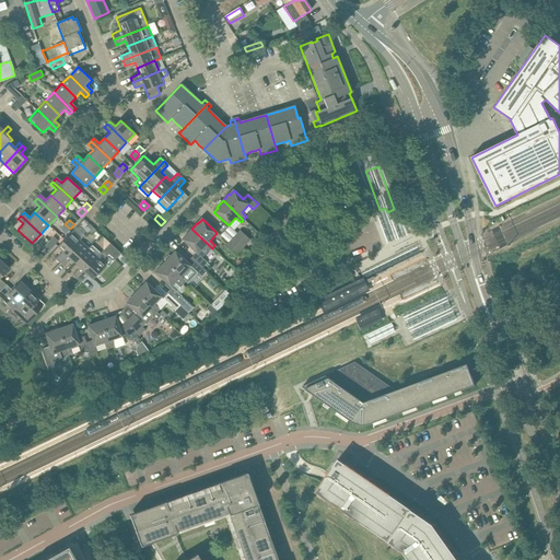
[(70,229),(65,224),(60,229),(65,234),(70,229)]
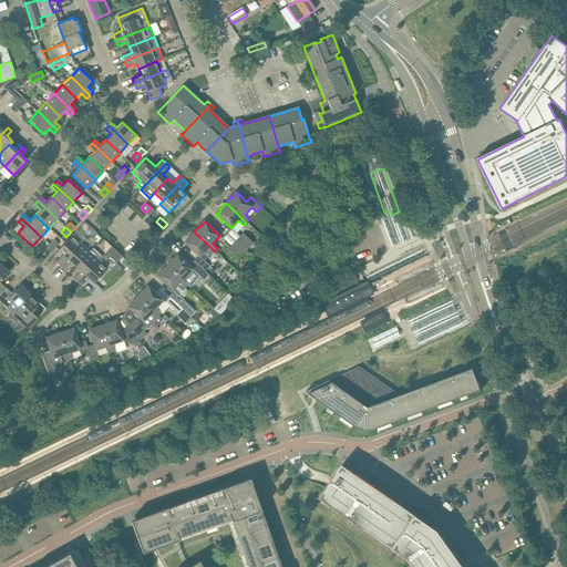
[(198,256),(194,261),(205,271),(209,266),(199,257),(207,250),(212,255),(215,251),(194,232),(187,238),(188,239),(185,244),(198,256)]
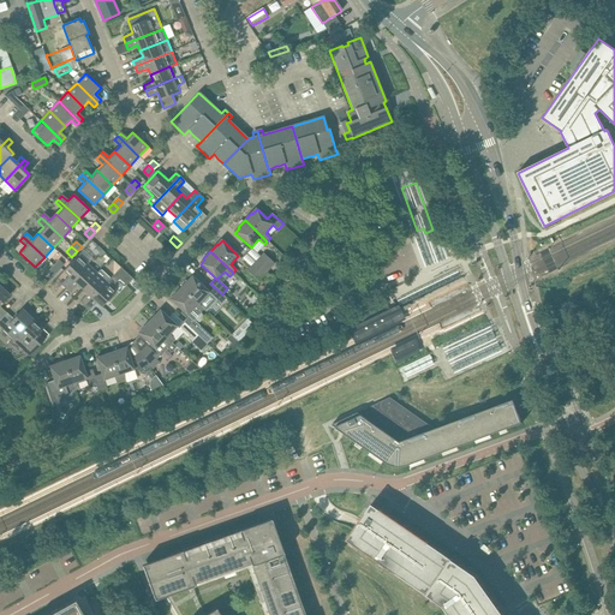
[(448,252),(436,257),(441,269),(453,263),(448,252)]
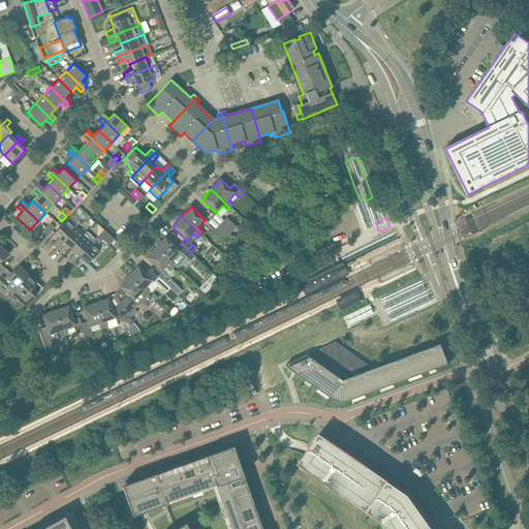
[(226,218),(220,225),(228,234),(236,226),(226,218)]
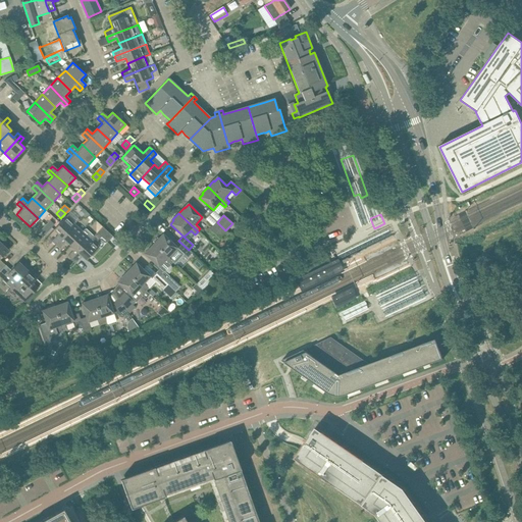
[(52,241),(55,245),(74,224),(66,217),(54,230),(58,235),(52,241)]
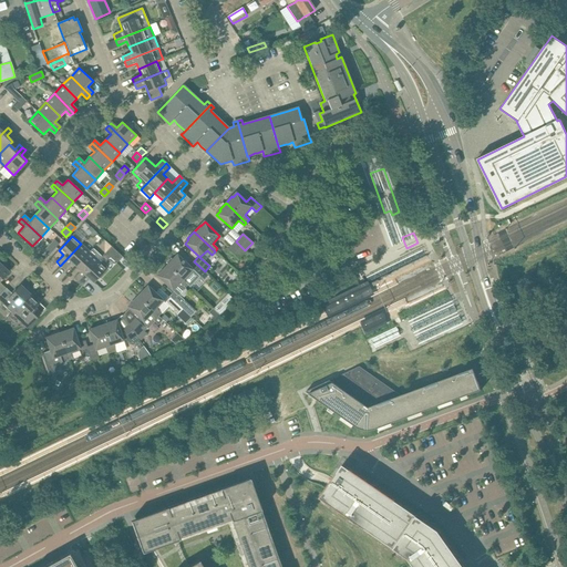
[(54,249),(59,244),(54,240),(50,245),(54,249)]
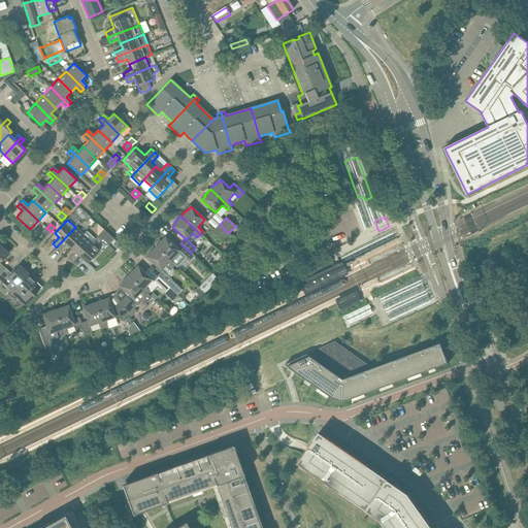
[(228,233),(220,225),(212,232),(222,241),(228,233)]
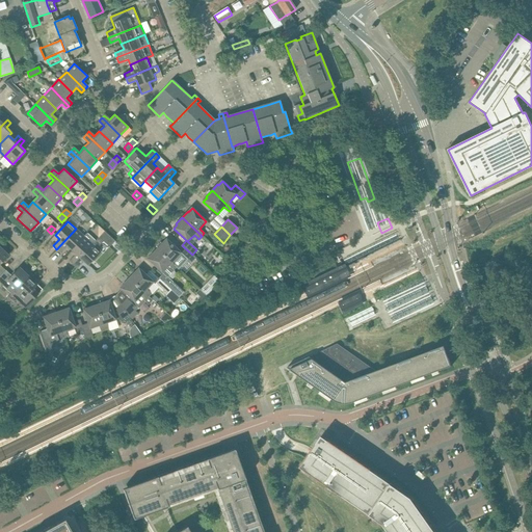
[(67,246),(71,249),(84,236),(76,229),(56,249),(60,253),(67,246)]
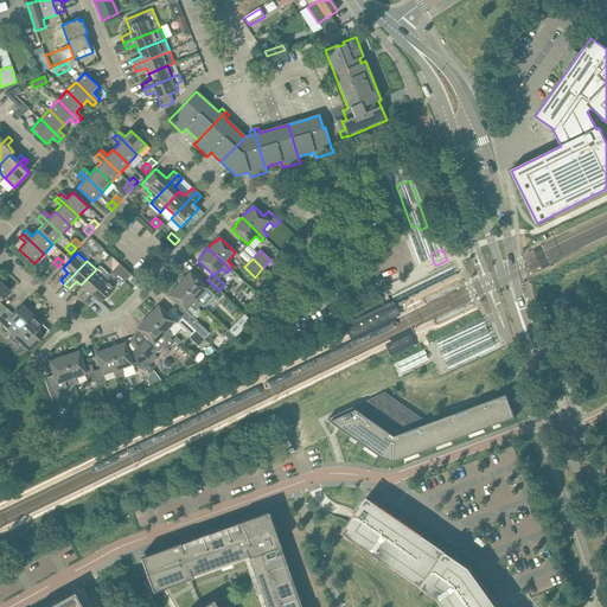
[(58,267),(53,262),(49,268),(53,272),(58,267)]
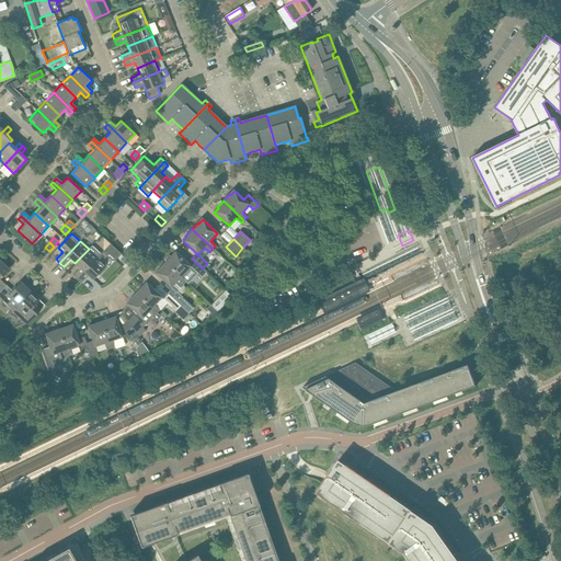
[(110,243),(100,254),(77,279),(81,283),(88,275),(92,281),(106,265),(102,262),(109,255),(115,261),(121,254),(110,243)]
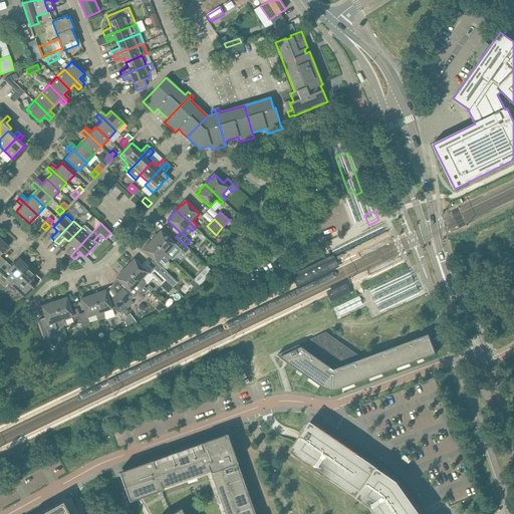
[(66,252),(70,256),(91,233),(83,225),(81,228),(68,241),(73,245),(66,252)]
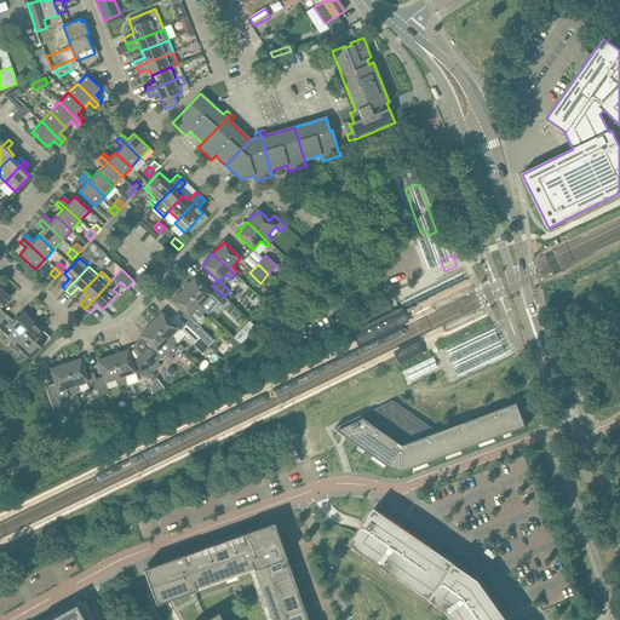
[(212,286),(207,291),(194,280),(190,283),(189,282),(183,290),(205,311),(208,314),(218,303),(223,306),(229,302),(224,297),(212,286)]
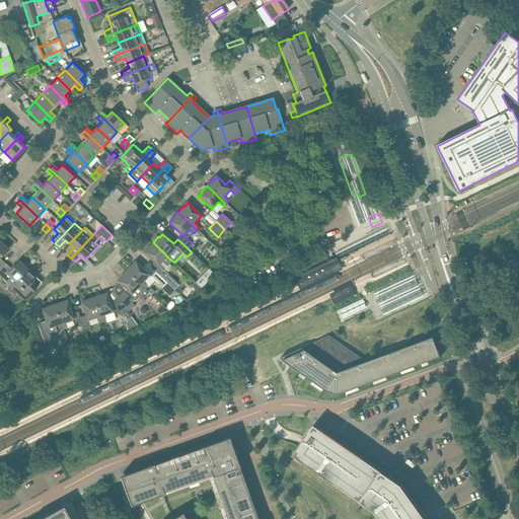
[(0,269),(5,264),(0,258),(0,257),(8,249),(0,241),(0,269)]
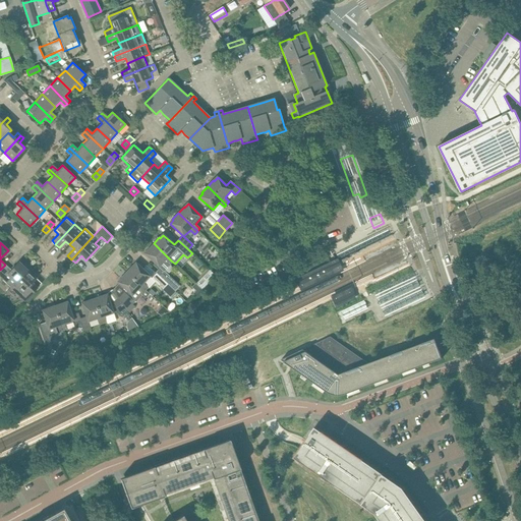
[(171,265),(170,264),(172,262),(154,243),(148,249),(149,250),(145,254),(164,272),(171,265)]
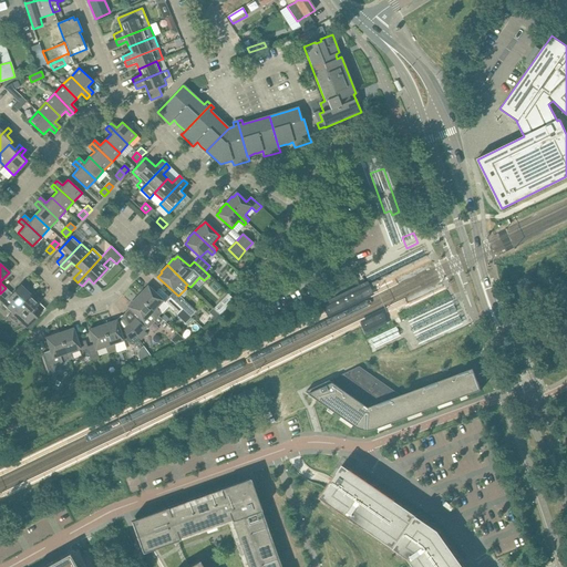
[(12,294),(6,288),(0,294),(0,301),(12,313),(18,308),(32,291),(24,284),(21,284),(12,294)]
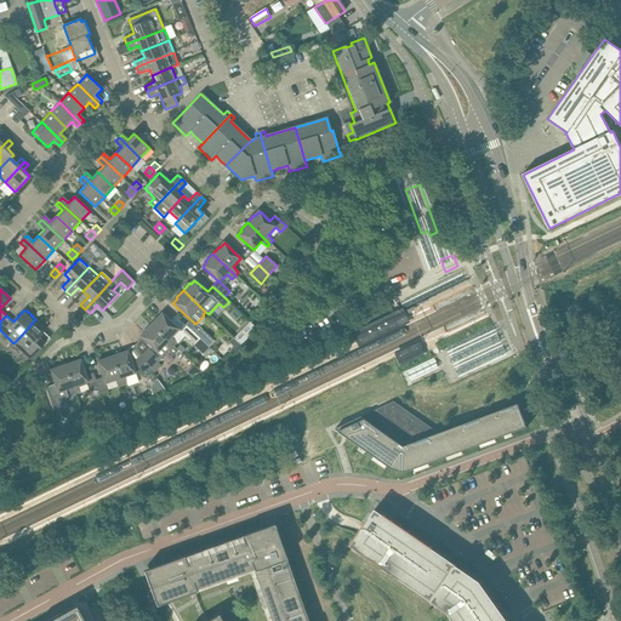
[(158,317),(151,325),(174,346),(176,342),(171,337),(178,329),(163,314),(159,319),(158,317)]
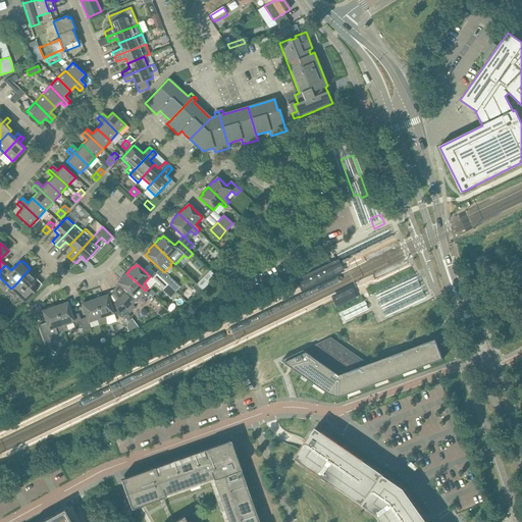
[(334,270),(331,264),(297,280),(300,286),(334,270)]
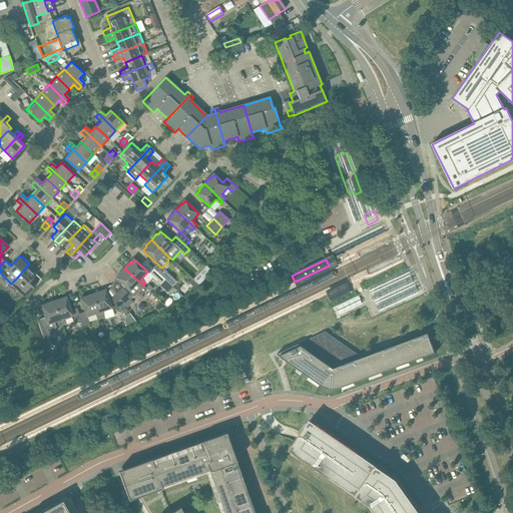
[(37,271),(29,264),(16,279),(11,284),(25,297),(37,284),(32,279),(37,274),(37,271)]
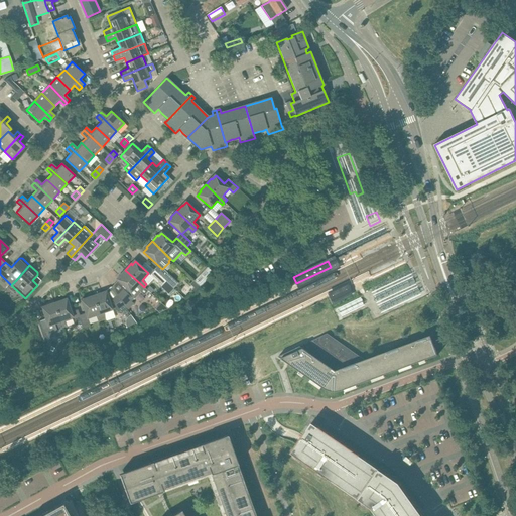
[(154,270),(173,288),(178,283),(164,270),(162,272),(155,268),(154,270)]
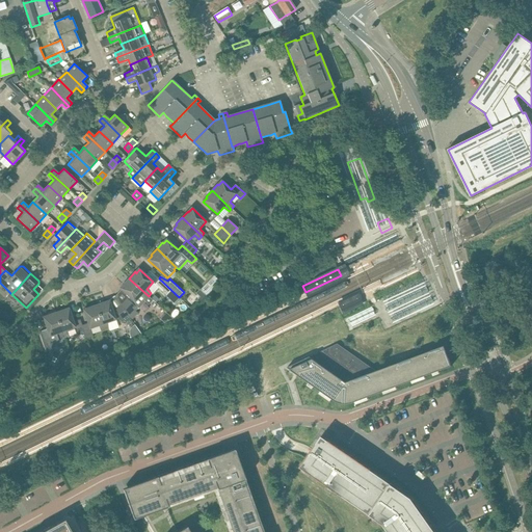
[(149,296),(129,278),(123,285),(124,286),(121,289),(134,302),(141,295),(145,299),(149,296)]
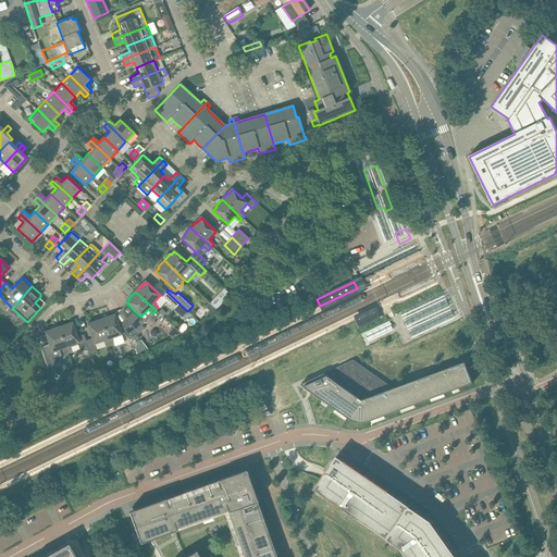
[(178,304),(166,292),(161,297),(174,309),(178,304)]
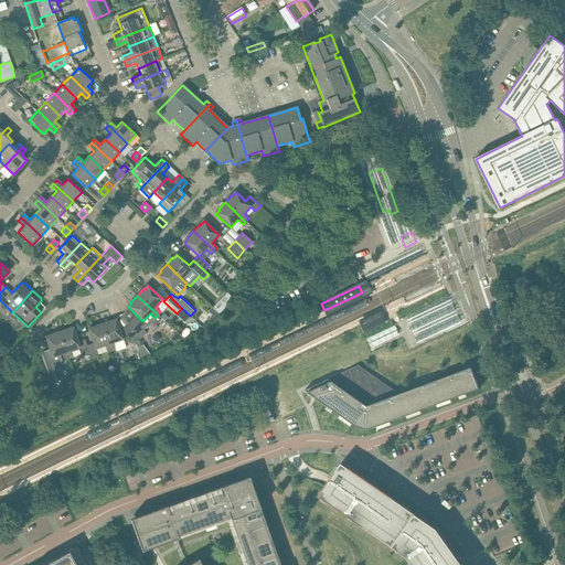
[(110,321),(102,323),(112,351),(116,350),(114,343),(123,340),(116,320),(112,322),(110,321)]
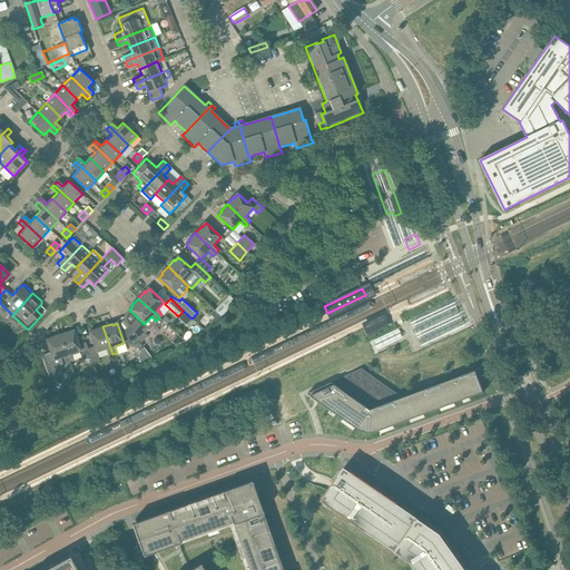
[(85,342),(92,363),(100,361),(97,352),(106,349),(108,355),(112,354),(102,326),(95,330),(95,331),(89,333),(94,346),(88,349),(86,342),(85,342)]
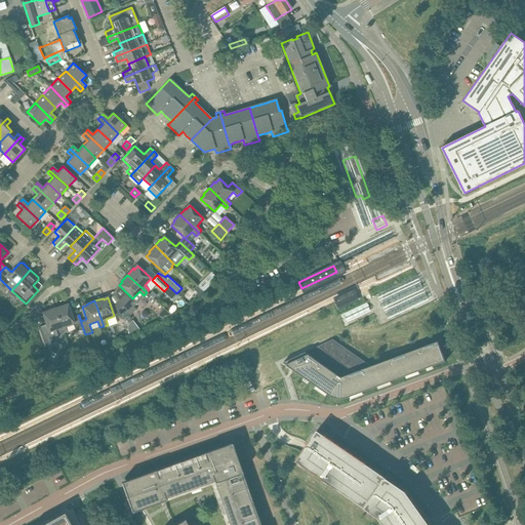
[(126,312),(119,301),(114,305),(121,315),(126,312)]
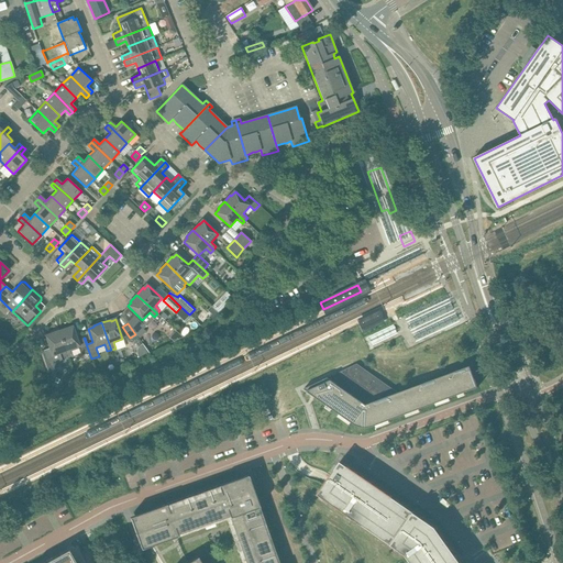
[(370,337),(374,345),(399,333),(395,324),(370,337)]
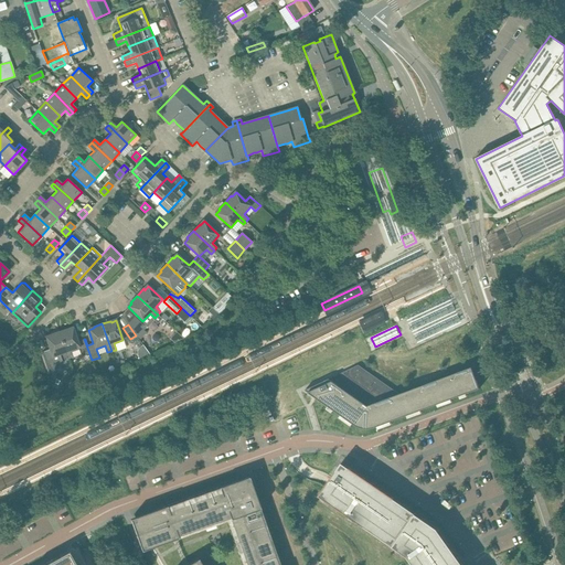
[(67,329),(59,332),(68,359),(73,358),(71,351),(80,348),(83,356),(88,354),(91,361),(92,360),(84,339),(78,341),(73,329),(68,330),(67,329)]
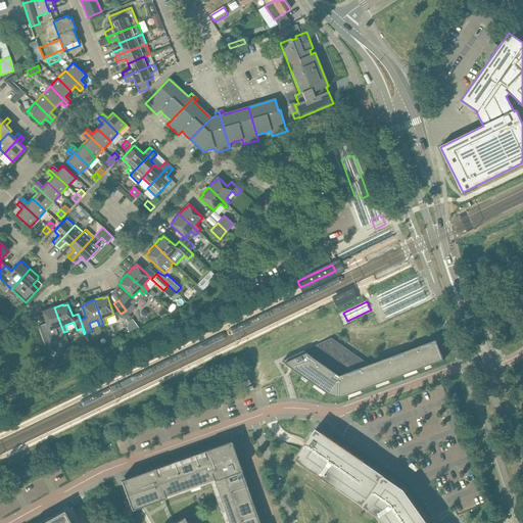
[(63,332),(54,307),(47,310),(47,312),(42,313),(46,324),(38,326),(45,345),(53,342),(51,338),(56,336),(57,334),(55,329),(57,328),(59,333),(63,332)]
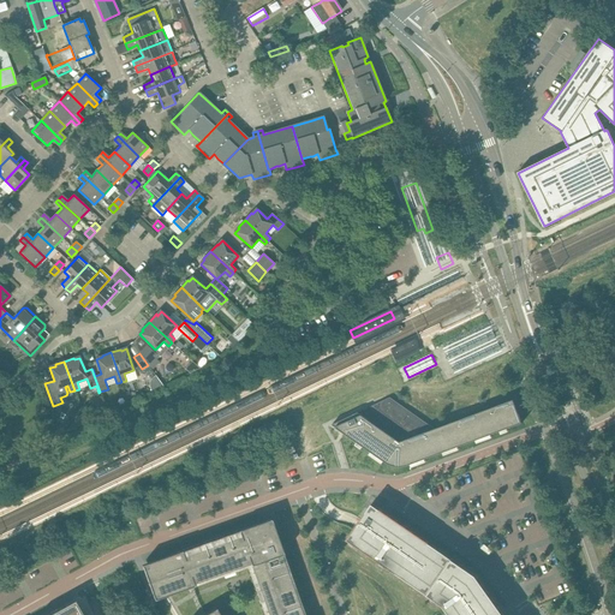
[(371,453),(374,449),(386,458),(383,461),(384,461),(386,463),(388,464),(390,465),(393,466),(394,466),(396,466),(399,467),(401,467),(404,466),(406,466),(408,465),(411,465),(410,461),(423,457),(424,459),(425,459),(443,453),(442,449),(457,443),(458,447),(476,441),(477,440),(476,437),(489,431),(490,435),(491,435),(500,431),(501,431),(500,428),(506,425),(507,429),(508,429),(523,423),(513,400),(506,402),(507,406),(439,431),(435,429),(390,398),(358,412),(332,425),(357,442),(358,442),(359,440),(364,443),(363,446),(363,447),(371,452),(371,453)]
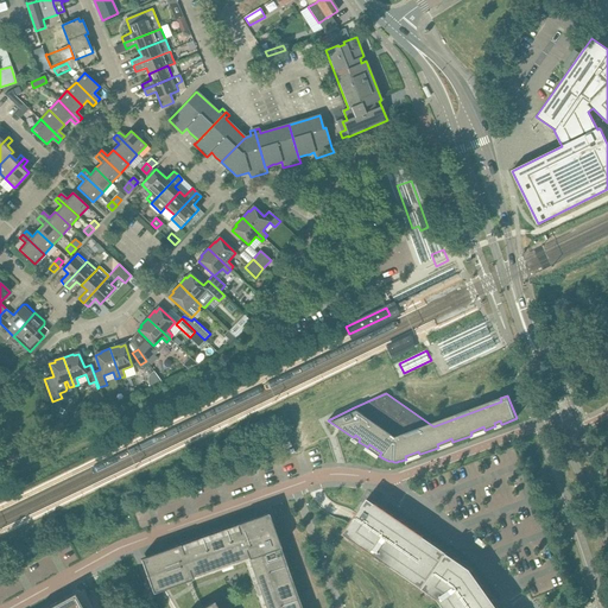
[(470,569),(368,498),(356,513),(356,514),(353,519),(349,524),(343,533),(438,599),(441,603),(443,607),(499,607),(494,601),(470,569)]
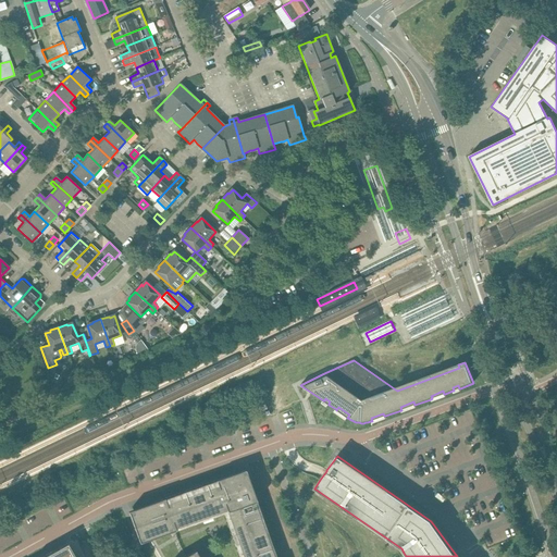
[(152,509),(143,514),(148,530),(146,532),(145,532),(150,540),(156,549),(159,556),(275,556),(254,495),(252,491),(250,491),(245,477),(236,480),(234,474),(215,481),(164,498),(150,504),(152,509)]
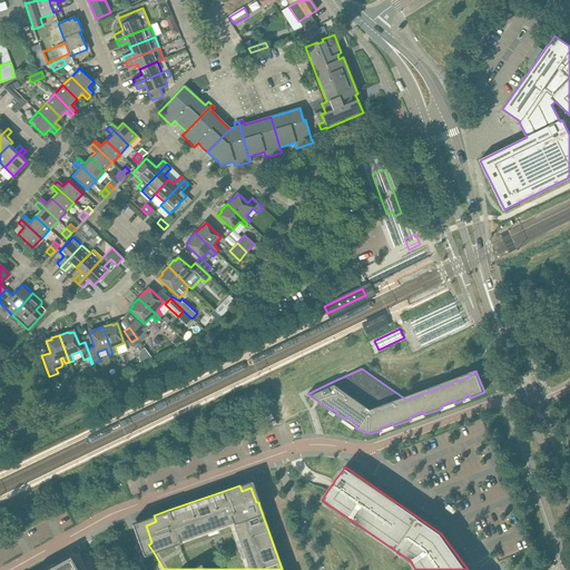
[(76,569),(72,562),(69,556),(53,564),(42,569),(76,569)]
